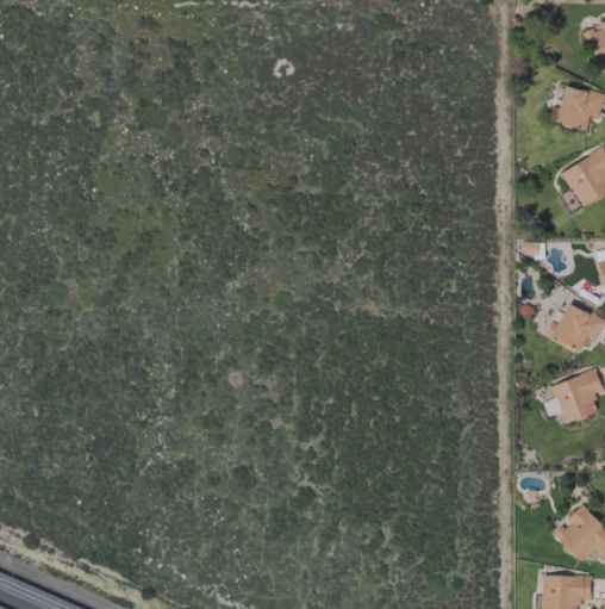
[(604,20),(598,24),(599,26),(584,33),(599,68),(604,66),(604,20)]
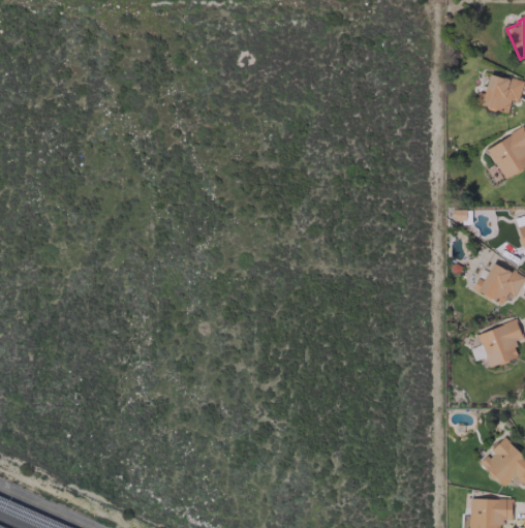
[(520,102),(524,90),(524,83),(492,73),(482,105),(508,114),(514,100),(520,102)]
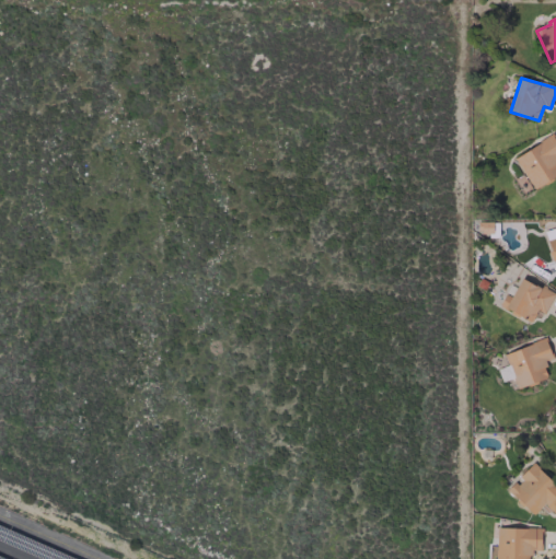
[(555,136),(517,156),(535,189),(555,177),(555,136)]
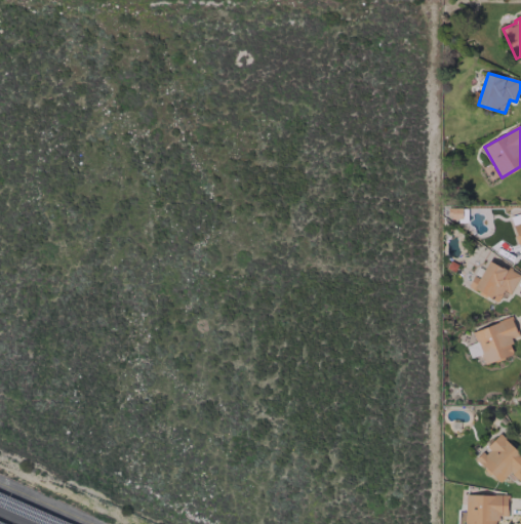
[(513,294),(520,281),(520,276),(490,260),(482,278),(476,276),(470,287),(501,303),(506,291),(513,294)]
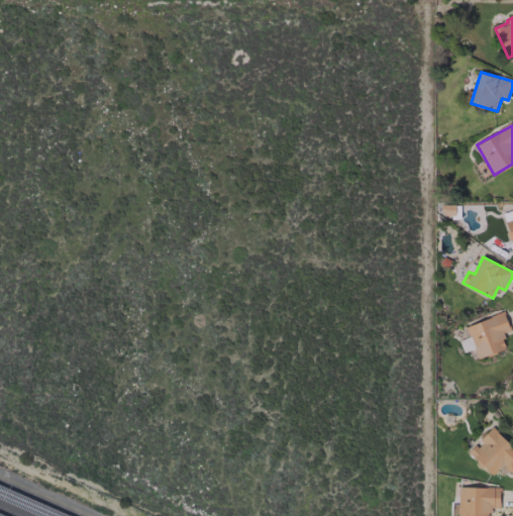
[(467,327),(471,338),(462,341),(466,353),(476,349),(480,359),(508,348),(503,334),(512,331),(505,313),(467,327)]
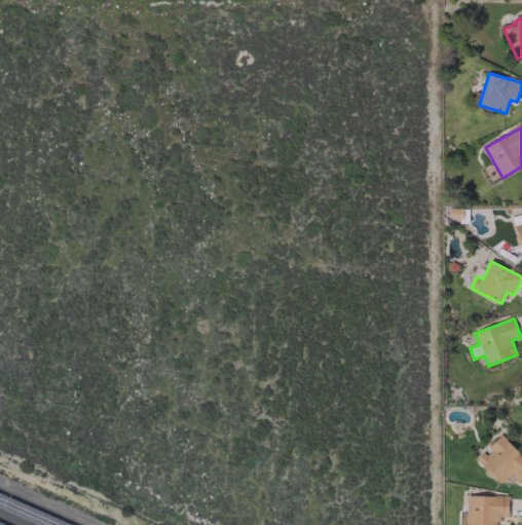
[(521,453),(504,437),(486,454),(485,453),(478,460),(502,484),(513,474),(521,482),(521,453)]
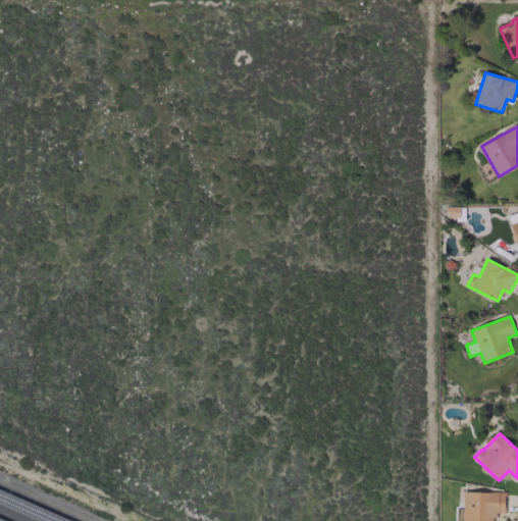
[(496,520),(497,514),(506,514),(507,493),(465,491),(464,520),(496,520)]
